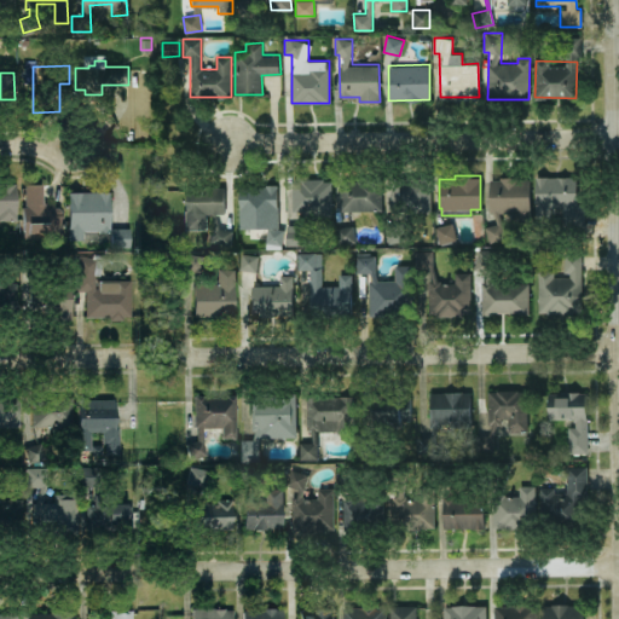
[(530,178),(530,212),(498,212),(505,237),(489,242),(484,226),(496,223),(493,212),(490,212),(490,179),(499,179),(499,175),(516,175),(516,178),(530,178)]
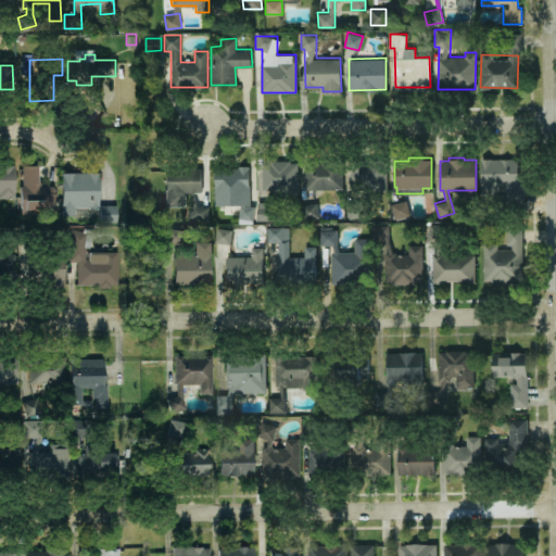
[(480,158),(518,158),(518,182),(525,182),(525,210),(501,210),(501,185),(492,185),(492,197),(480,197),(480,158)]
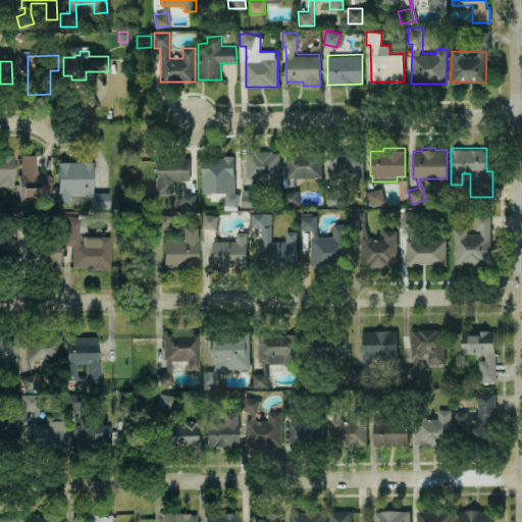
[(279,151),(279,180),(259,181),(260,205),(242,205),(242,189),(255,189),(255,180),(245,180),(245,152),(252,152),(252,149),(272,149),(272,151),(279,151)]
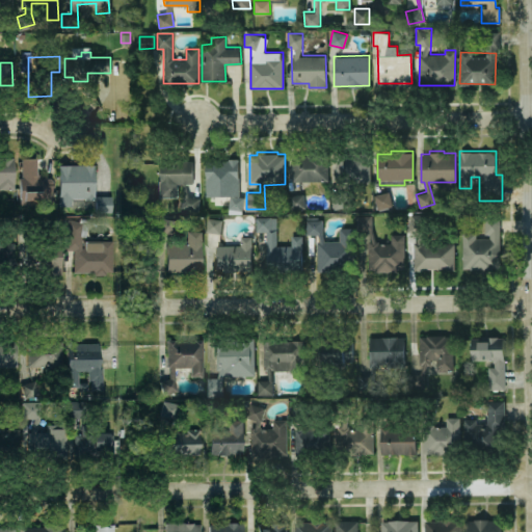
[(370,181),(370,152),(337,152),(337,181),(339,181),(341,191),(330,194),(334,208),(351,204),(347,189),(344,190),(342,181),(370,181)]
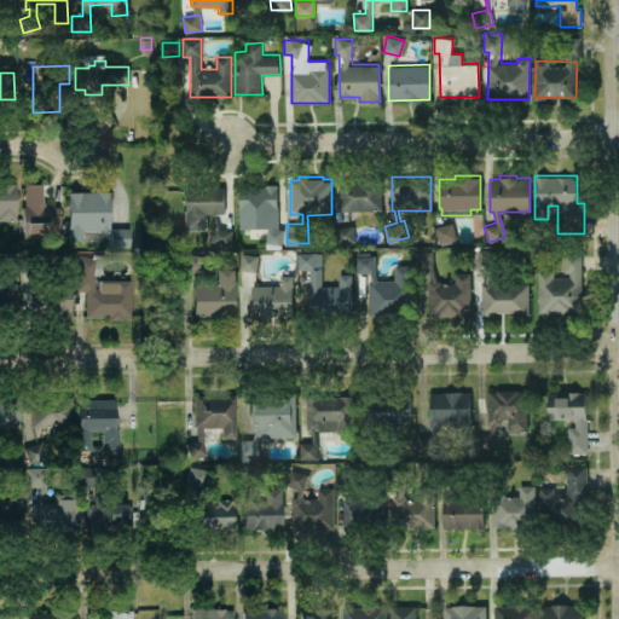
[(381,178),(381,209),(340,209),(340,178),(381,178)]
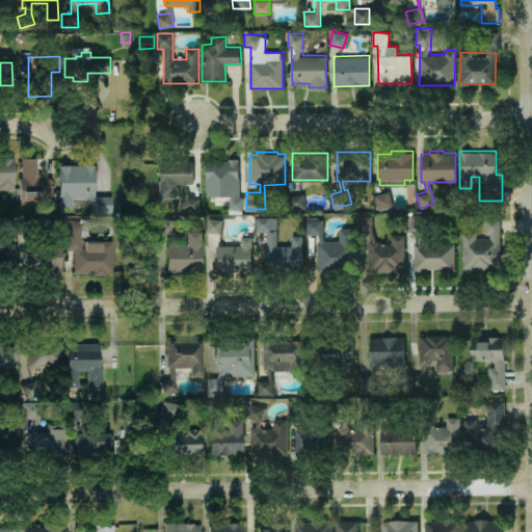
[(35,157),(36,174),(41,174),(41,175),(47,175),(47,178),(50,178),(53,180),(53,184),(54,184),(54,205),(20,206),(19,177),(22,177),(21,157),(35,157)]
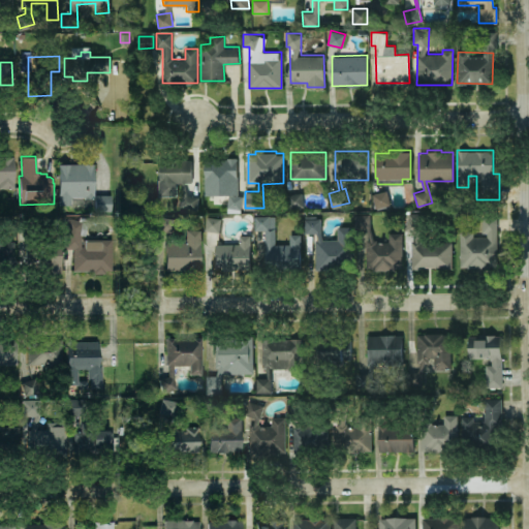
[(236,156),(237,193),(242,194),(240,207),(240,211),(226,211),(226,206),(228,193),(204,193),(204,159),(226,159),(226,156),(236,156)]
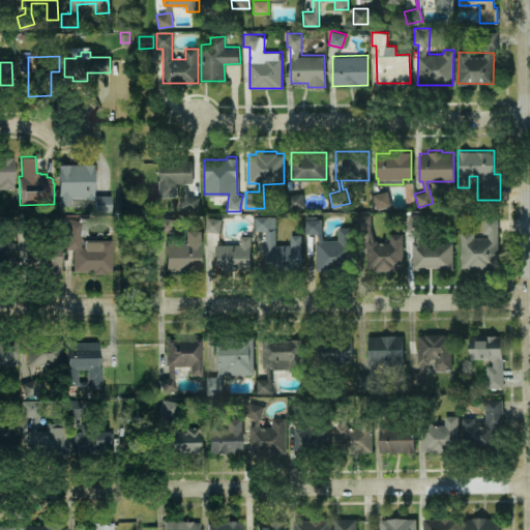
[(15,157),(0,157),(0,188),(15,188),(15,157)]
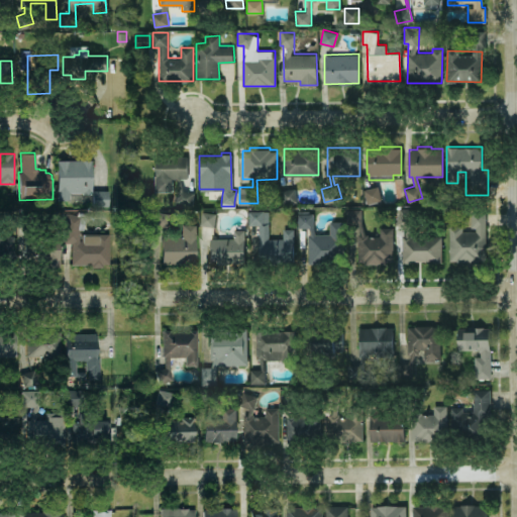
[(186,154),(187,177),(179,177),(182,189),(193,191),(191,204),(176,201),(179,189),(176,177),(172,177),(172,191),(154,191),(154,175),(154,156),(186,154)]
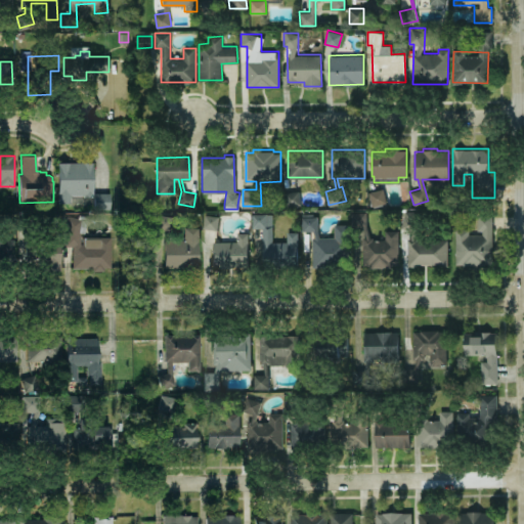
[(92,161),(93,191),(91,197),(84,197),(84,195),(71,195),(71,203),(58,203),(57,162),(92,161)]
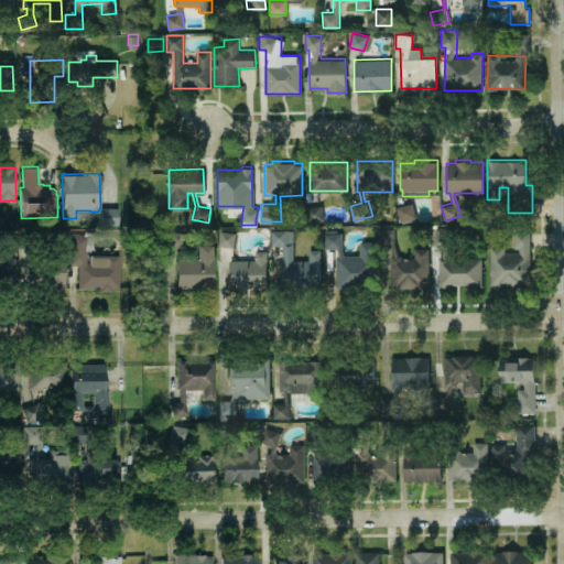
[(205,195),(194,194),(194,207),(205,208),(205,195)]
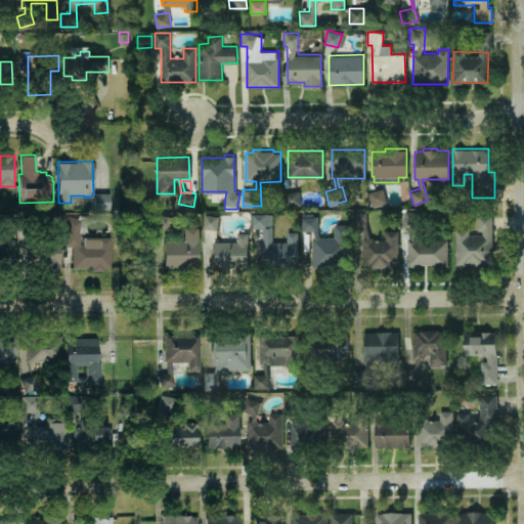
[(367,191),(382,187),(386,202),(370,205),(367,191)]
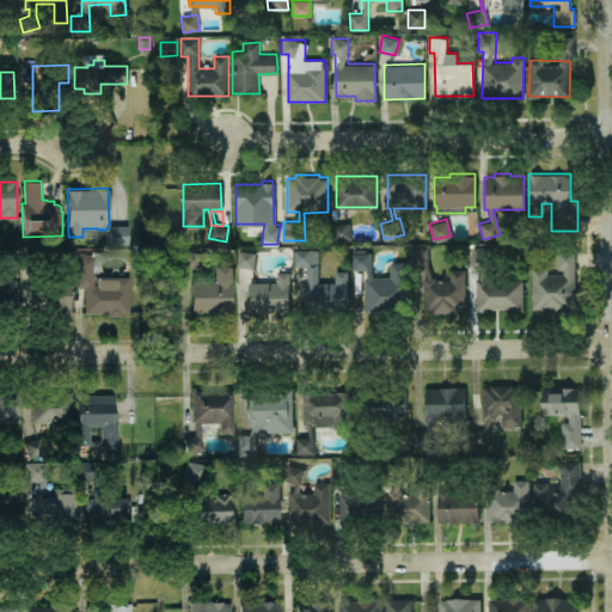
[(331,224),(349,221),(352,238),(334,240),(331,224)]
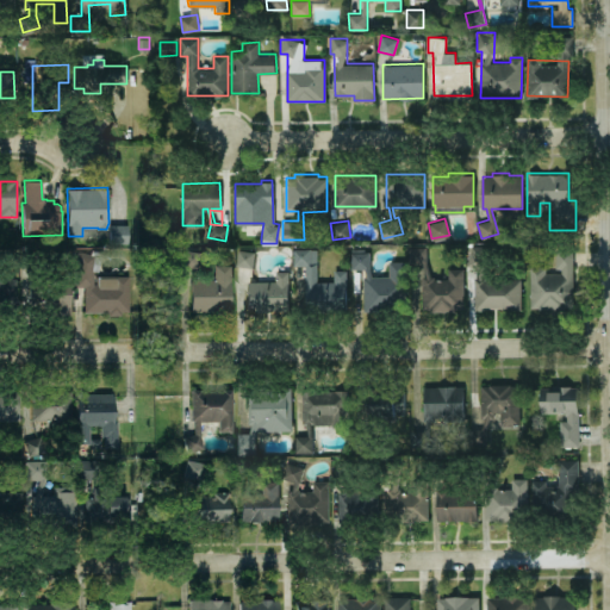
[(110,224),(128,224),(128,244),(110,243),(110,224)]
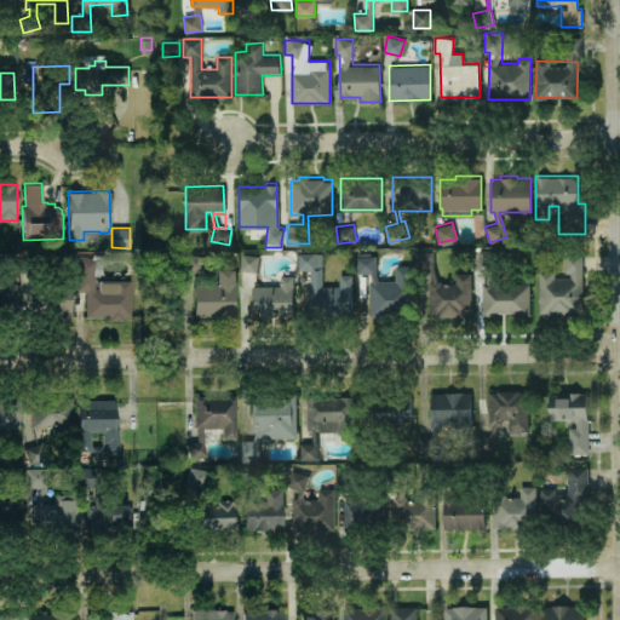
[(478,248),(498,254),(492,273),(492,282),(528,282),(528,313),(518,313),(518,311),(493,311),(493,314),(482,314),(481,282),(488,282),(488,273),(472,268),(478,248)]
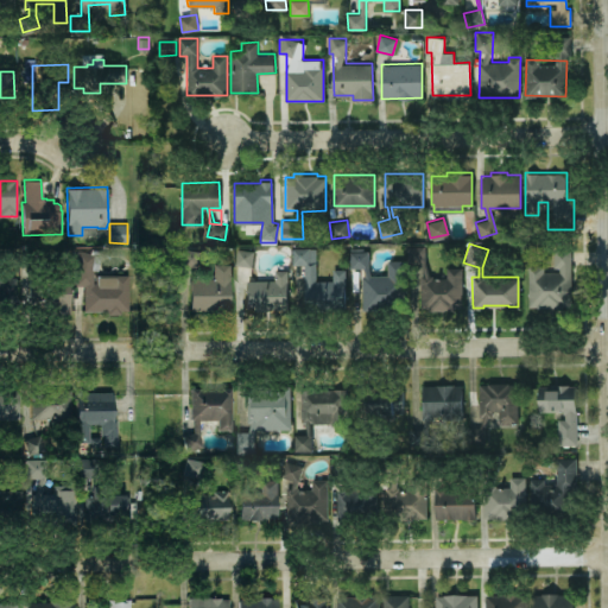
[(406,245),(406,261),(420,261),(424,274),(419,274),(420,306),(428,306),(428,309),(453,309),(453,306),(461,306),(461,266),(445,266),(445,276),(432,276),(432,274),(429,274),(424,261),(424,245),(406,245)]
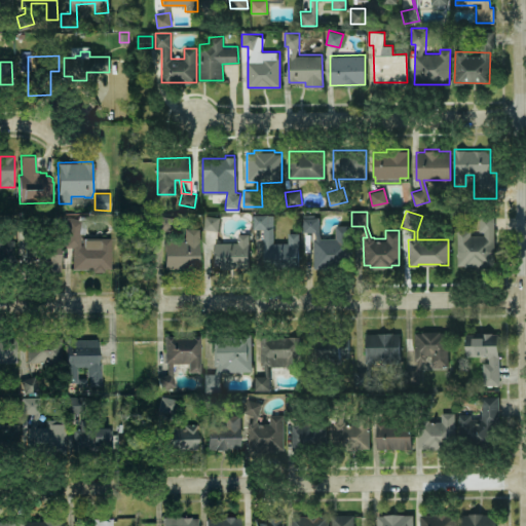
[(298,232),(299,270),(263,270),(263,228),(252,228),(252,214),(272,214),(273,242),(288,242),(288,232),(298,232)]
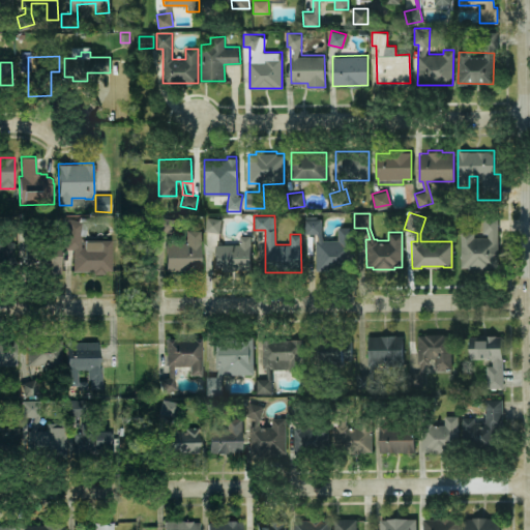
[(316,269),(345,269),(345,239),(352,239),(352,226),(337,226),(337,238),(322,238),(320,231),(320,218),(316,218),(316,215),(304,215),(304,232),(317,232),(318,239),(316,239),(316,269)]
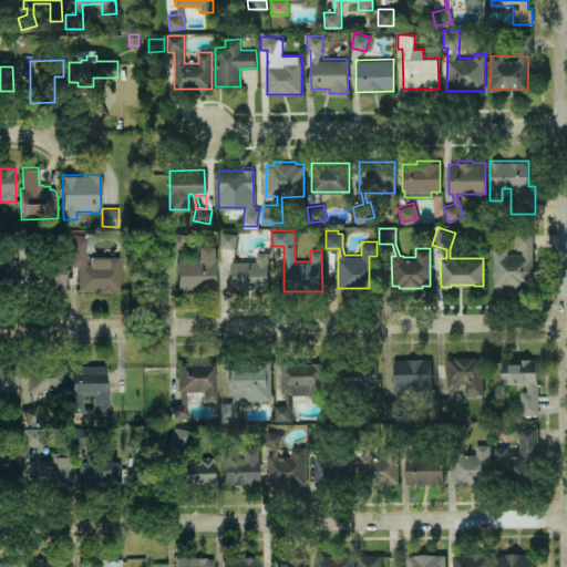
[(220,232),(236,233),(234,247),(219,246),(220,232)]
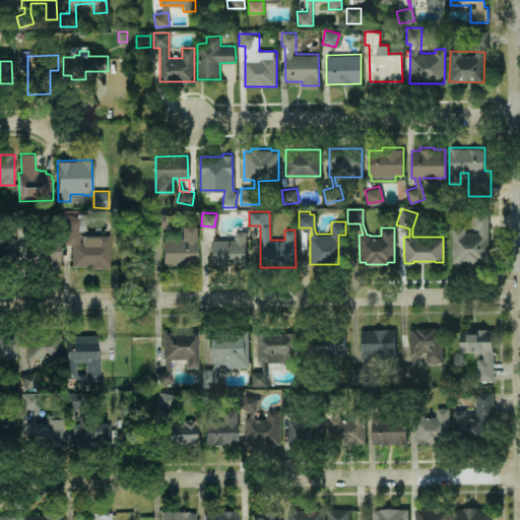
[(488,212),(488,259),(472,259),(472,262),(451,262),(451,226),(463,226),(463,232),(477,232),(477,228),(473,228),(472,212),(488,212)]
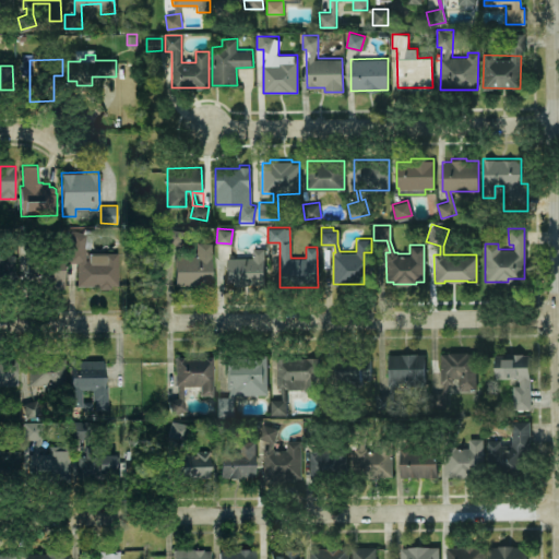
[(99,285),(78,285),(78,262),(70,263),(69,245),(72,230),(83,234),(84,229),(93,232),(90,249),(86,249),(86,260),(87,260),(87,253),(117,252),(117,288),(99,288),(99,285)]
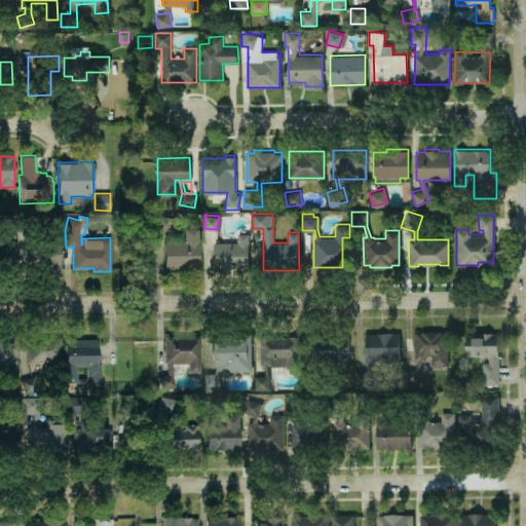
[(165,268),(199,268),(198,228),(185,228),(185,237),(170,237),(170,230),(172,218),(159,216),(156,229),(166,231),(166,237),(165,237),(165,268)]
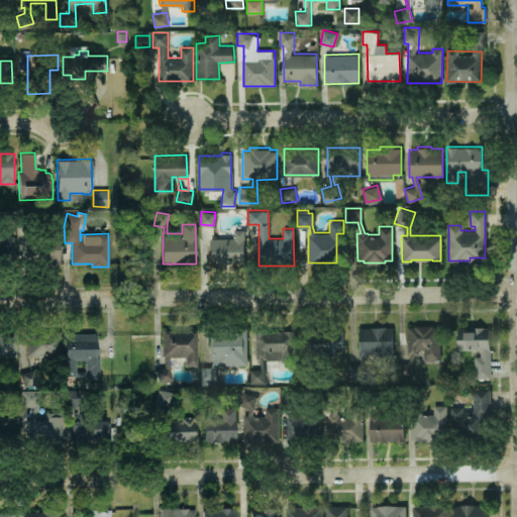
[(60,235),(60,266),(45,267),(45,260),(25,260),(25,242),(17,242),(17,222),(33,222),(33,236),(60,235)]
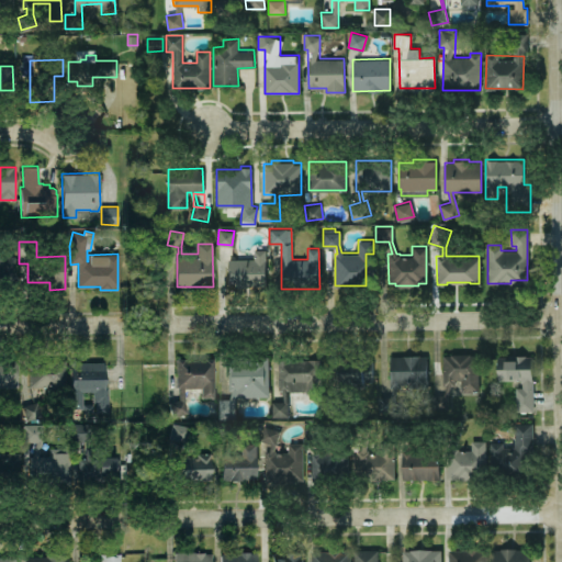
[(265,249),(265,285),(226,285),(226,259),(254,259),(254,249),(265,249)]
